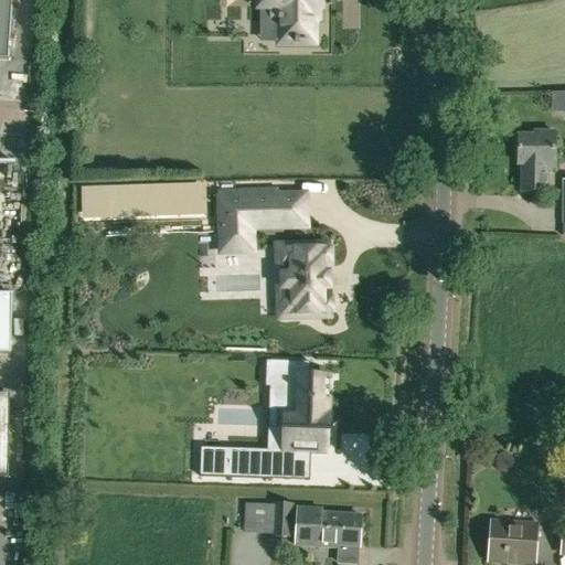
[(0,0),(0,60),(7,61),(10,0),(0,0)]
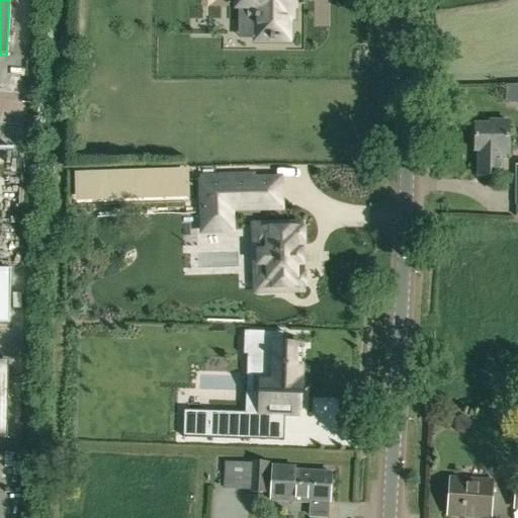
[(255,0),(255,7),(255,21),(257,21),(257,38),(270,38),(270,40),(274,40),(274,38),(287,38),(287,16),(292,16),(292,0),(255,0)]
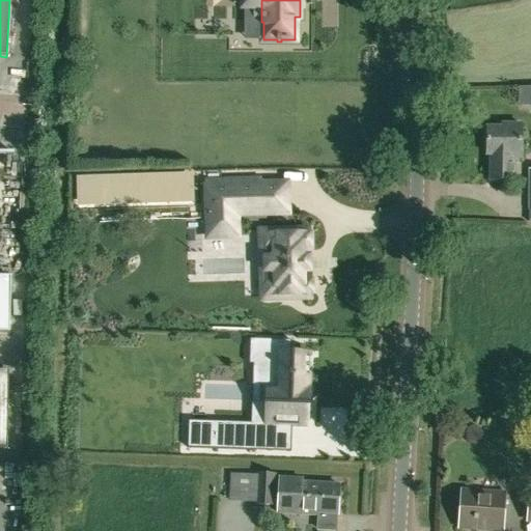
[(529,84),(518,84),(519,101),(530,101),(529,84)]
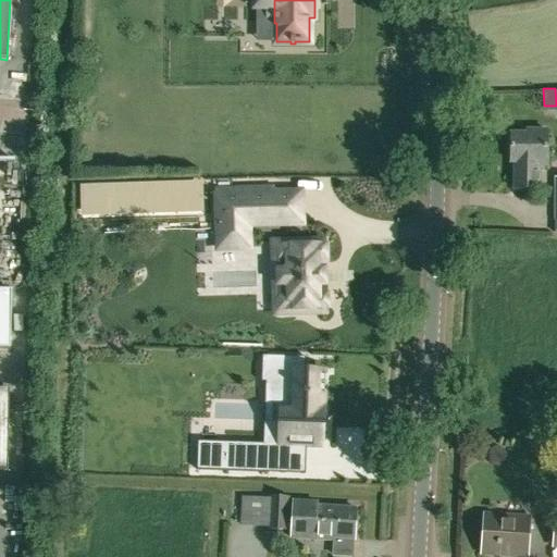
[(547,166),(547,131),(527,131),(527,135),(510,135),(510,162),(515,162),(514,189),(540,189),(540,166),(547,166)]
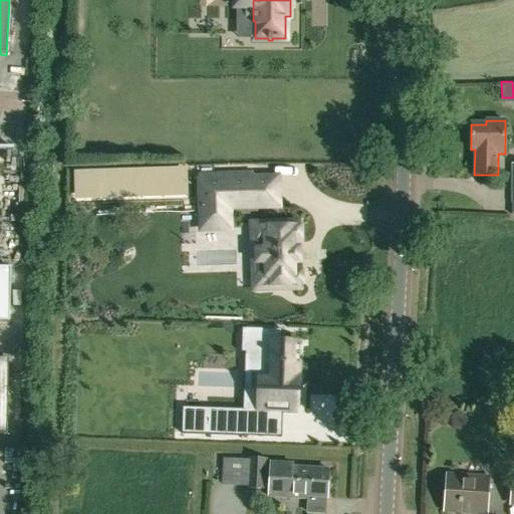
[(252,179),(200,181),(201,230),(229,229),(228,204),(252,203),(252,179)]
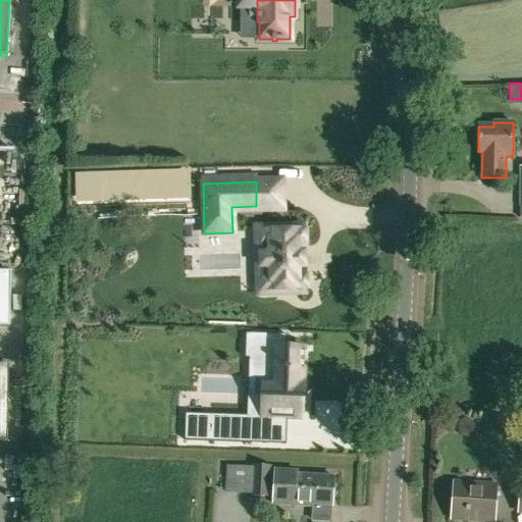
[(304,225),(260,227),(263,295),(306,293),(306,272),(298,272),(297,247),(305,247),(304,225)]
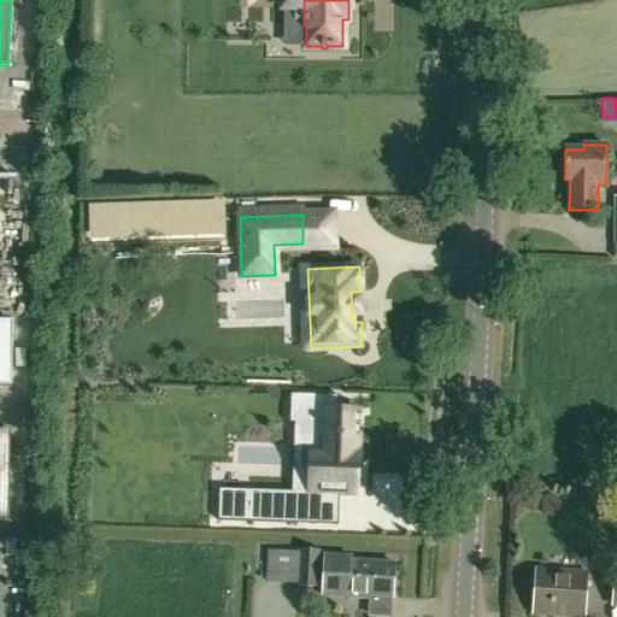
[(0,386),(11,387),(12,323),(0,322),(0,386)]
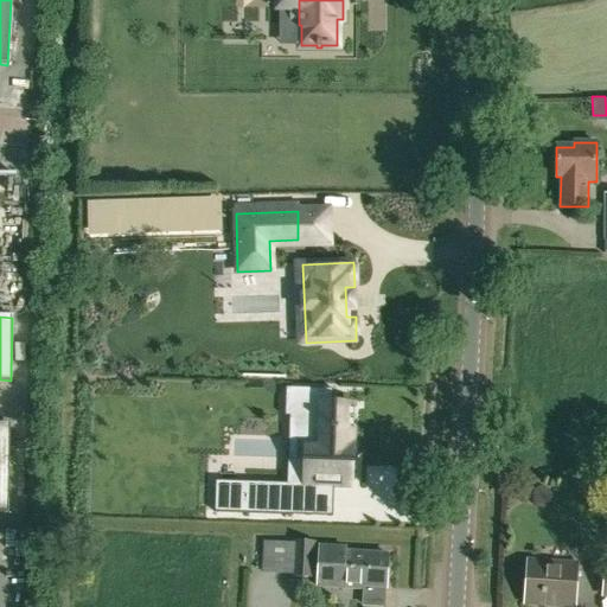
[(302,408),(300,441),(325,442),(324,485),(376,487),(378,434),(360,433),(362,411),(302,408)]
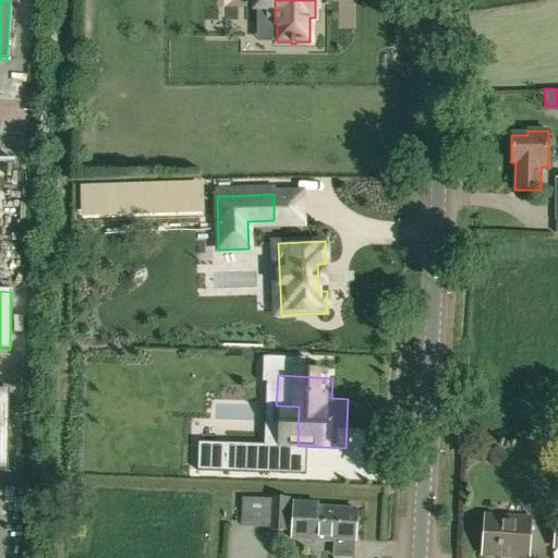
[(0,472),(8,473),(9,391),(0,390),(0,472)]
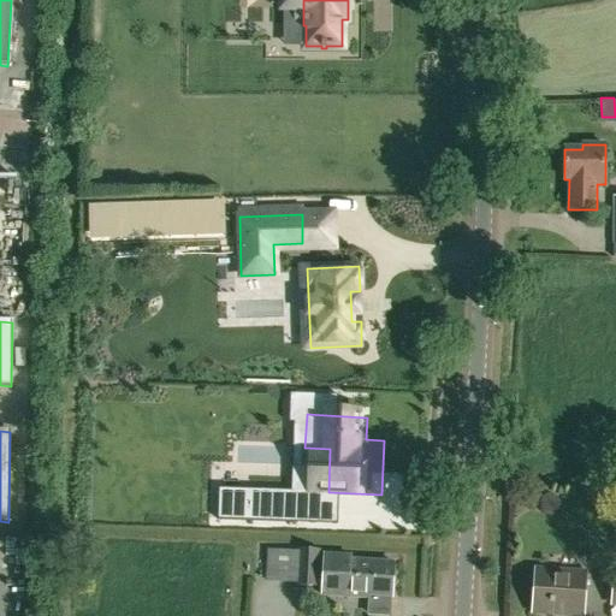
[(298,521),(300,493),(300,491),(218,489),(218,520),(301,523),(301,521),(298,521)]
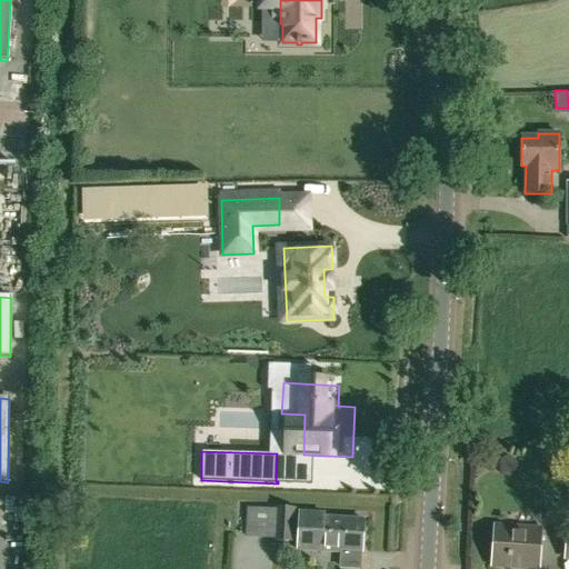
[(272,540),(295,541),(296,507),(275,506),(272,540)]
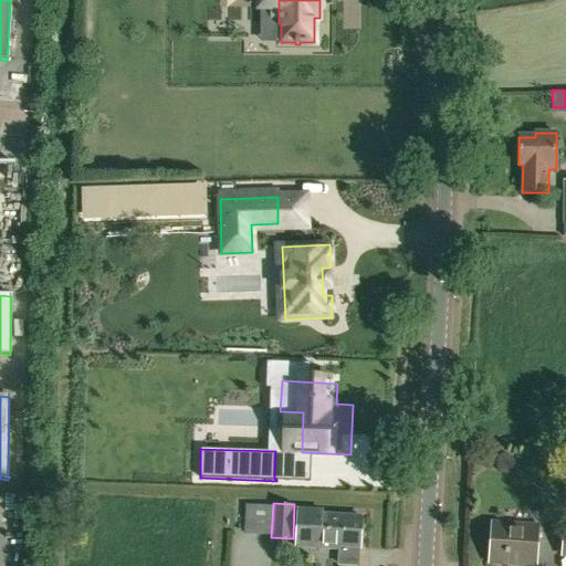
[(359,547),(362,516),(322,514),(322,510),(299,509),(296,546),(339,549),(339,546),(359,547)]
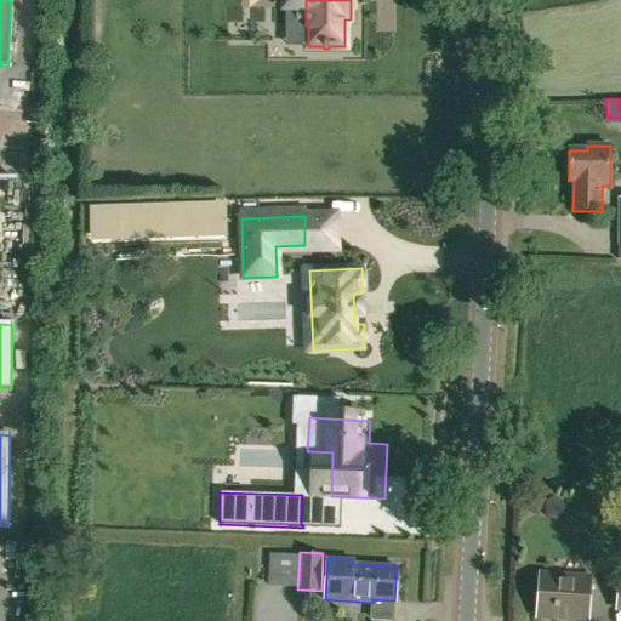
[(574,620),(587,620),(591,576),(540,573),(536,619),(574,620)]
